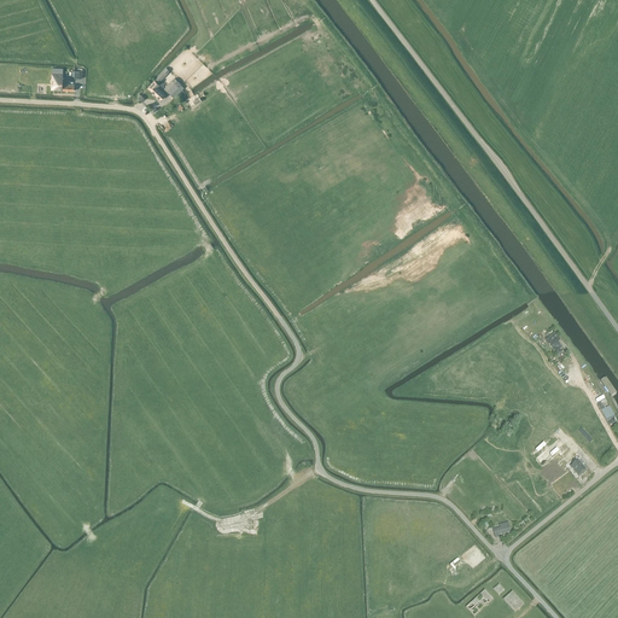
[(51,89),(74,91),(74,85),(68,85),(68,81),(63,81),(63,68),(52,68),(51,89)]
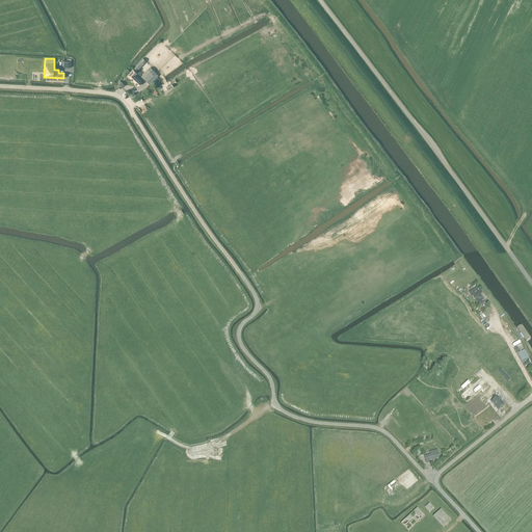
[(142,59),(139,61),(131,71),(127,75),(135,83),(134,85),(136,87),(138,86),(142,81),(134,74),(142,64),(144,62),(142,59)]
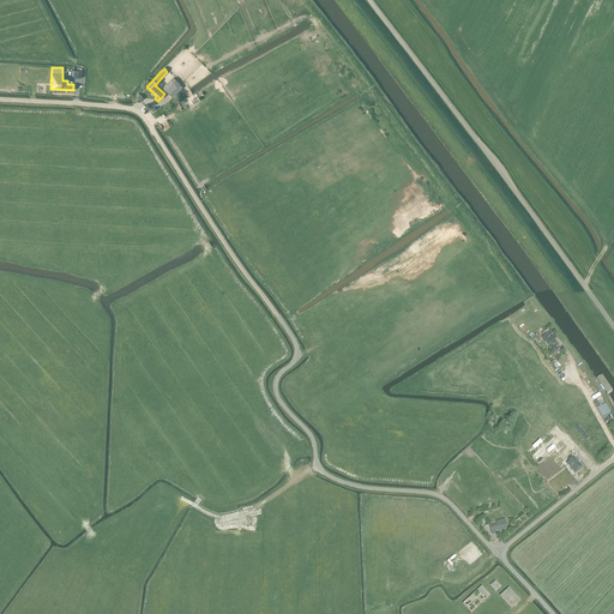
[(163,88),(169,95),(178,86),(170,80),(163,88)]
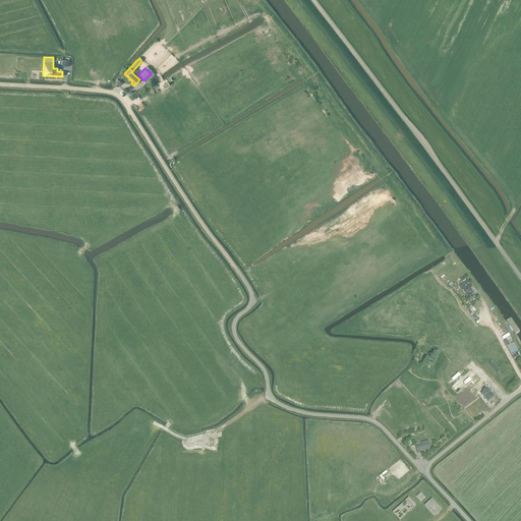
[(462,284),(459,286),(460,288),(462,291),(463,290),(465,292),(469,297),(473,295),(472,294),(473,294),(471,290),(470,288),(472,286),(468,280),(462,284)]
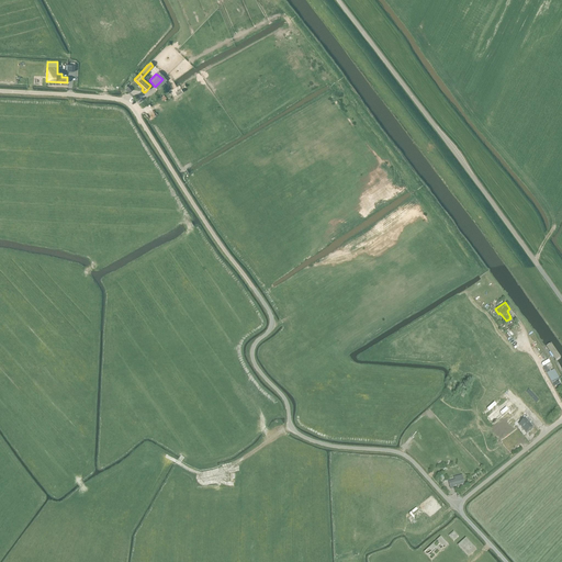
[(561,358),(551,344),(544,348),(553,362),(561,358)]
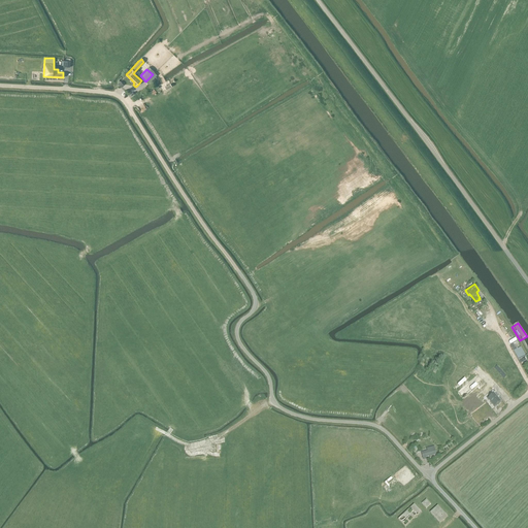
[(488,399),(494,407),(500,401),(494,394),(492,392),(489,395),(490,397),(488,399)]
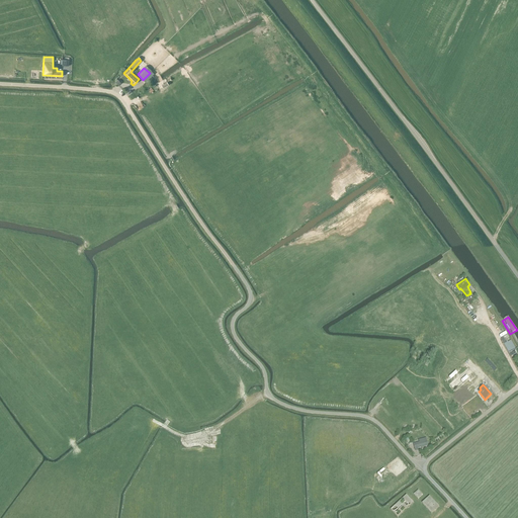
[(409,437),(404,439),(405,441),(407,445),(413,443),(412,442),(414,441),(412,438),(410,439),(409,437)]
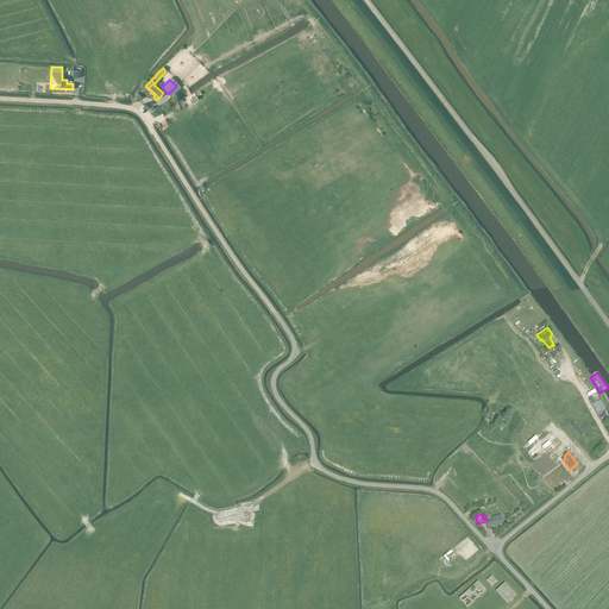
[(491,528),(503,525),(501,515),(493,518),(493,520),(485,522),(488,529),(491,529),(491,528)]
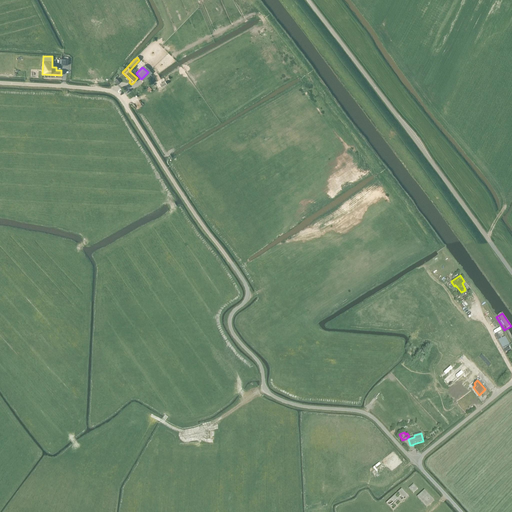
[(417,490),(412,485),(408,489),(412,494),(417,490)]
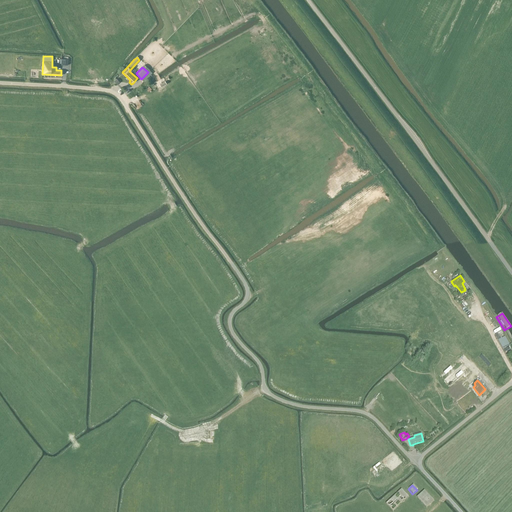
[(407,499),(401,492),(388,503),(393,510),(407,499)]
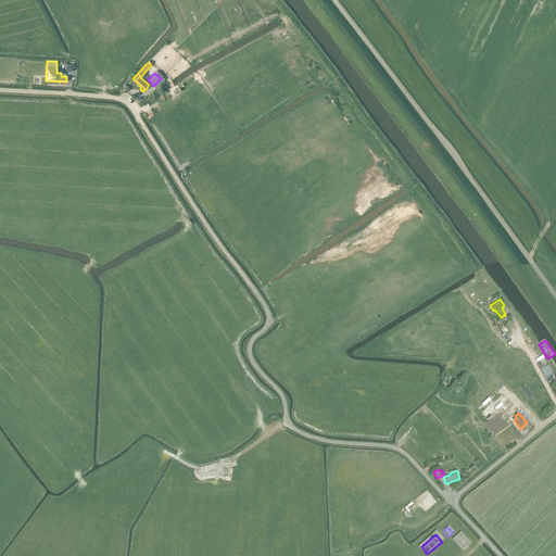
[(470,546),(462,536),(455,542),(464,553),(470,546)]
